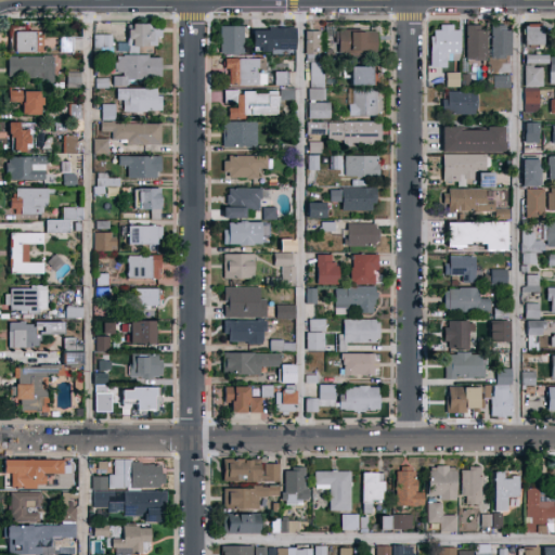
[(160,48),(127,48),(127,24),(160,24),(160,48)]
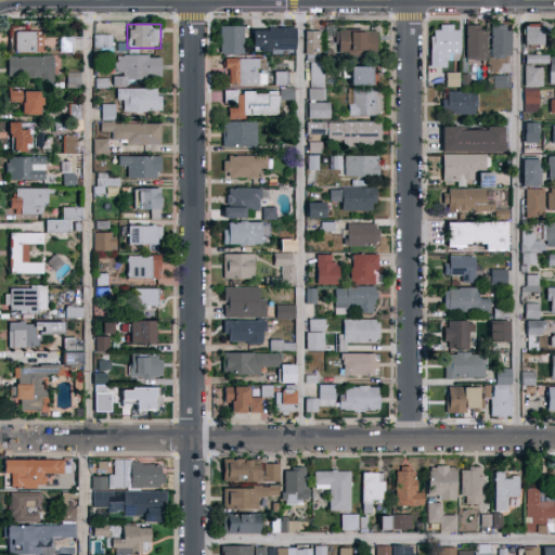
[(460,25),(460,55),(449,55),(449,67),(430,67),(430,25),(460,25)]
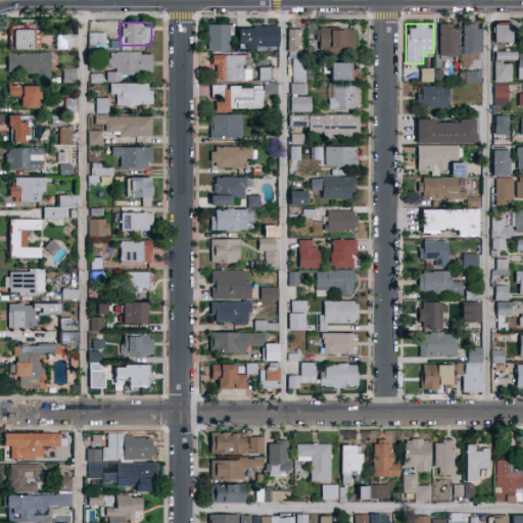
[(438,57),(438,24),(457,24),(457,57),(438,57)]
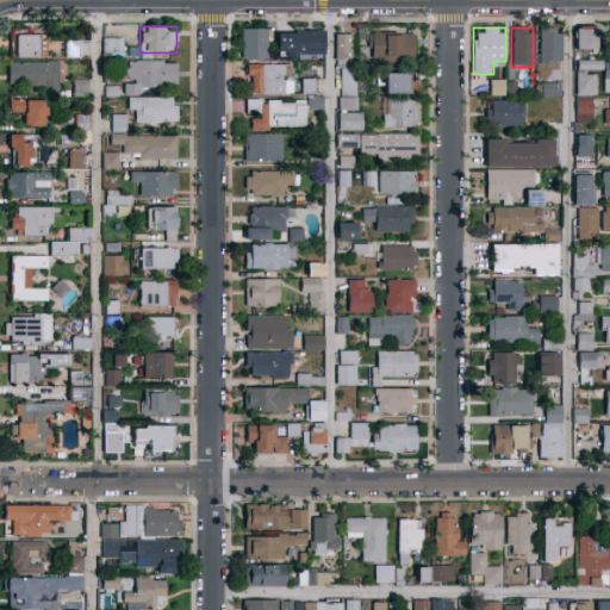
[(576,50),(574,27),(596,27),(597,50),(576,50)]
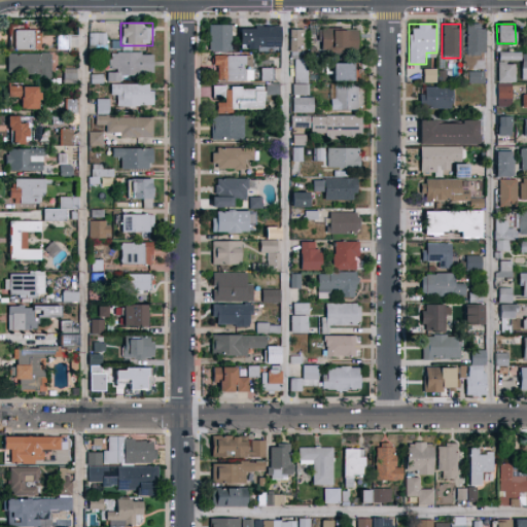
[(485,25),(485,56),(466,56),(466,25),(485,25)]
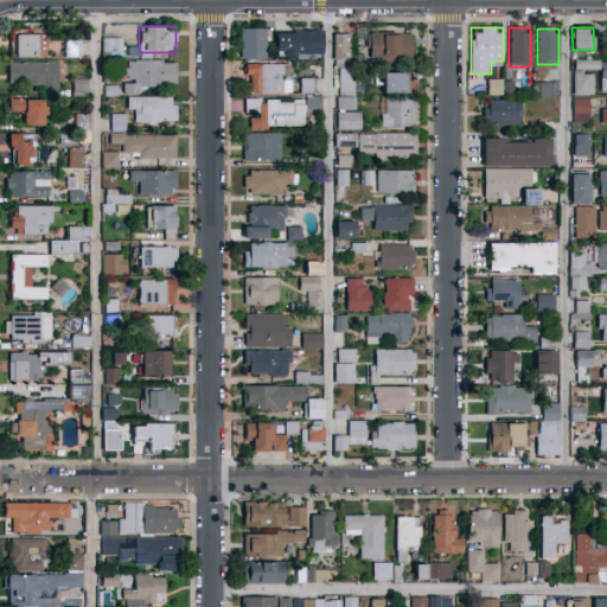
[(241,30),(266,30),(266,59),(241,59),(241,30)]
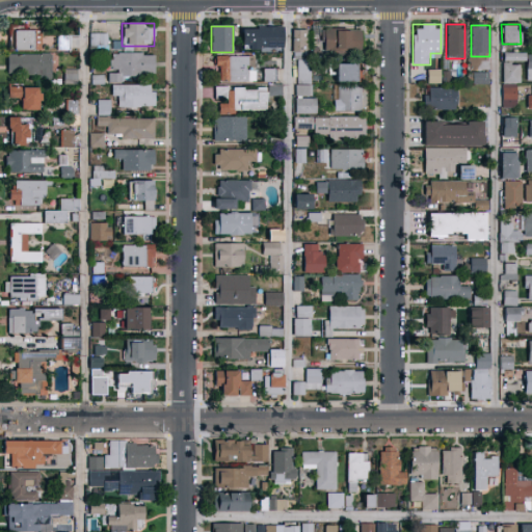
[(241,28),(284,28),(284,49),(241,49),(241,28)]
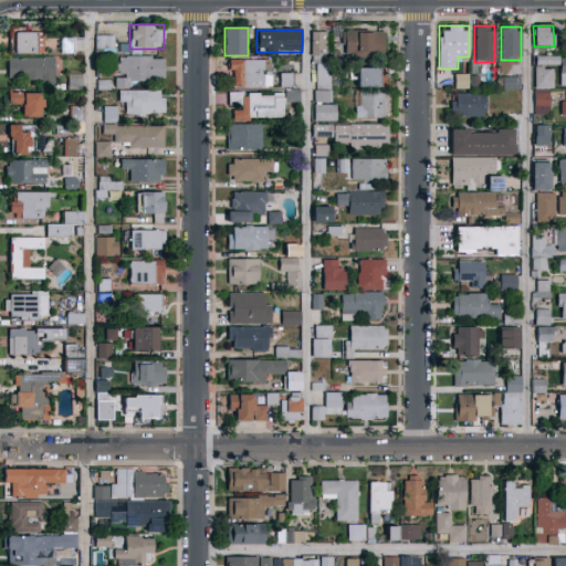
[(326,31),(326,59),(311,59),(311,31),(326,31)]
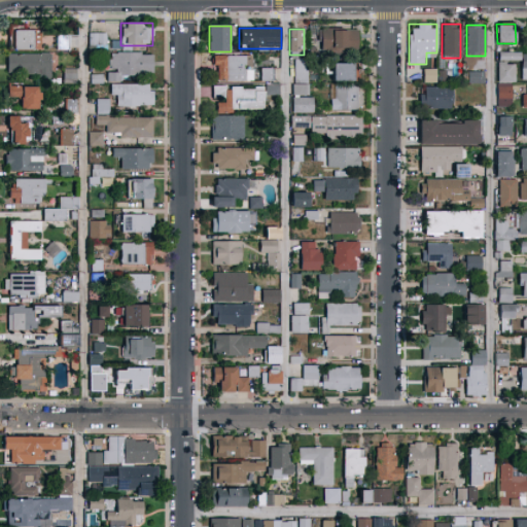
[(357,29),(357,53),(320,53),(320,29),(357,29)]
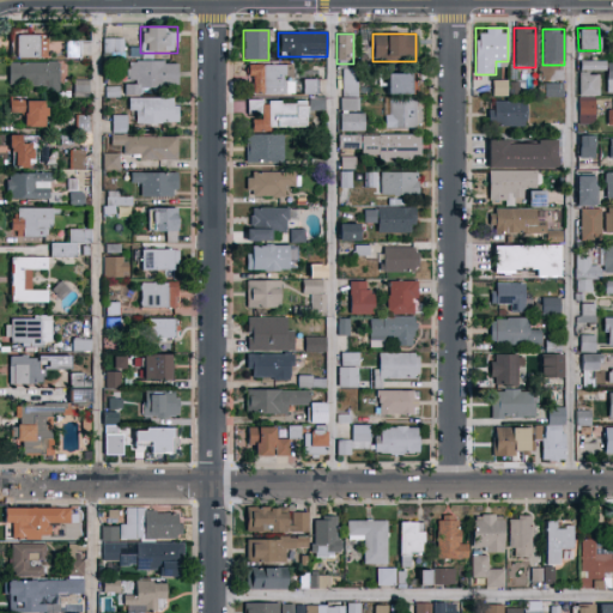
[(46,35),(46,58),(13,59),(13,35),(46,35)]
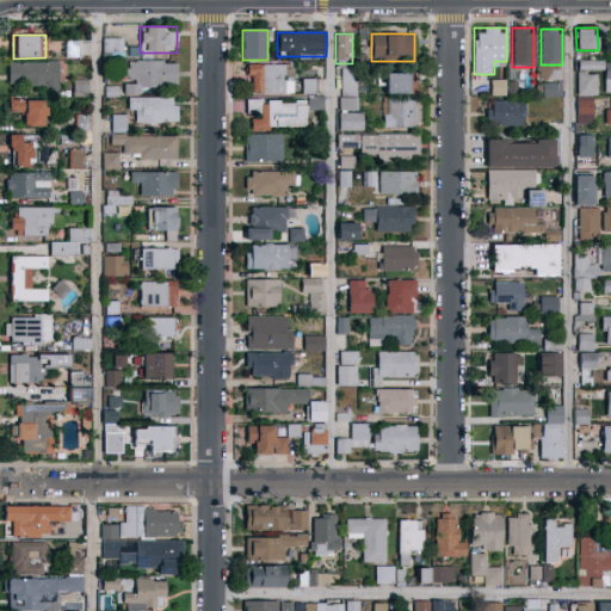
[(103,39),(122,39),(122,57),(103,57),(103,39)]
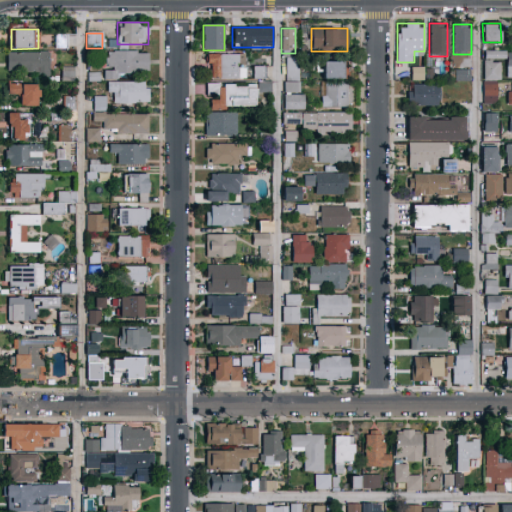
[(55,48),(55,35),(67,35),(67,48),(55,48)]
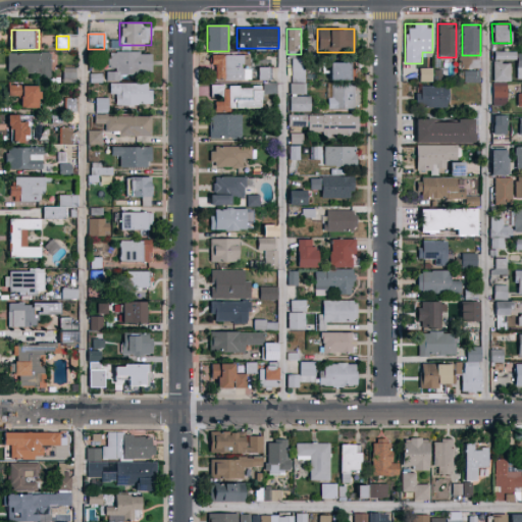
[(108,80),(108,53),(151,52),(152,73),(120,74),(120,80),(108,80)]
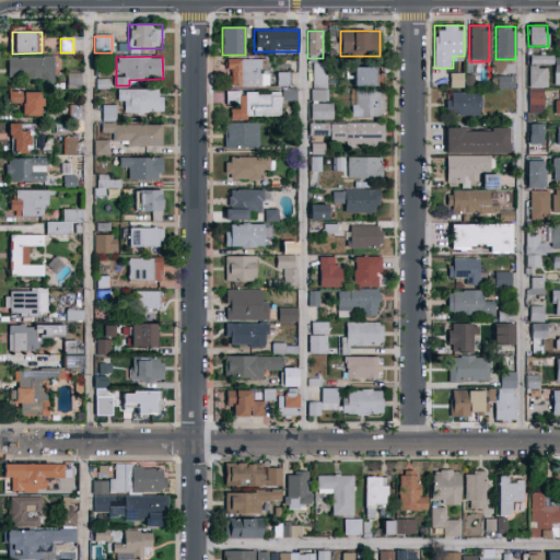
[(54,57),(54,81),(8,81),(8,57),(54,57)]
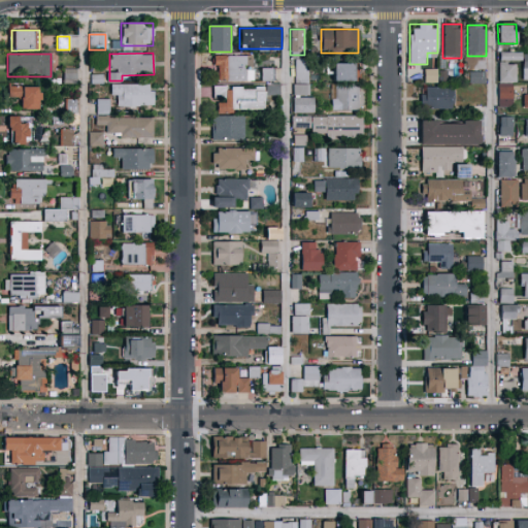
[(515,54),(515,107),(498,107),(498,54),(515,54)]
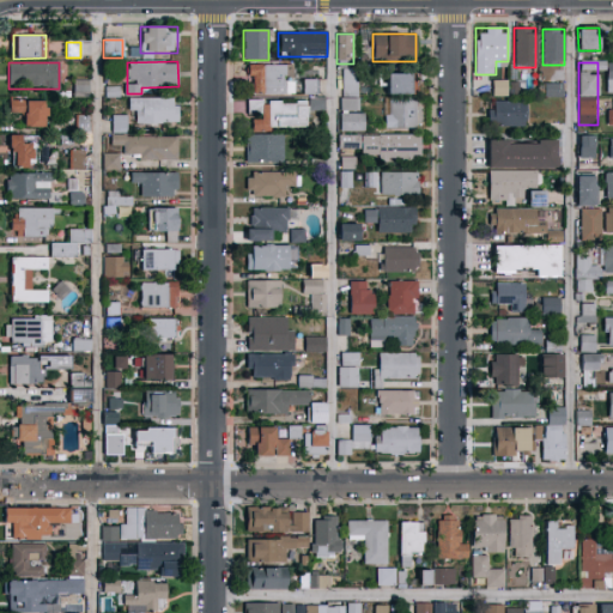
[(291,66),(291,95),(248,93),(248,66),(291,66)]
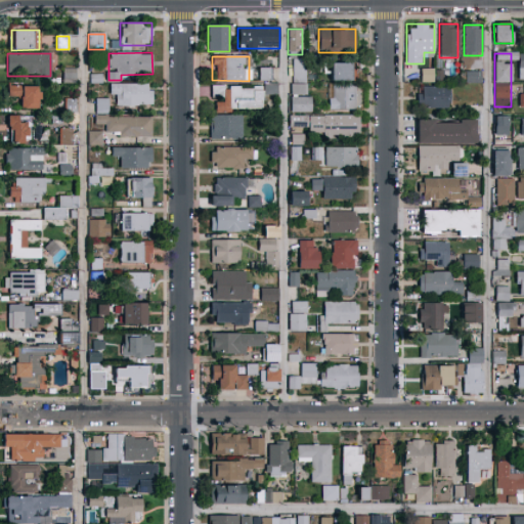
[(292,94),(292,58),(306,58),(306,94),(292,94)]
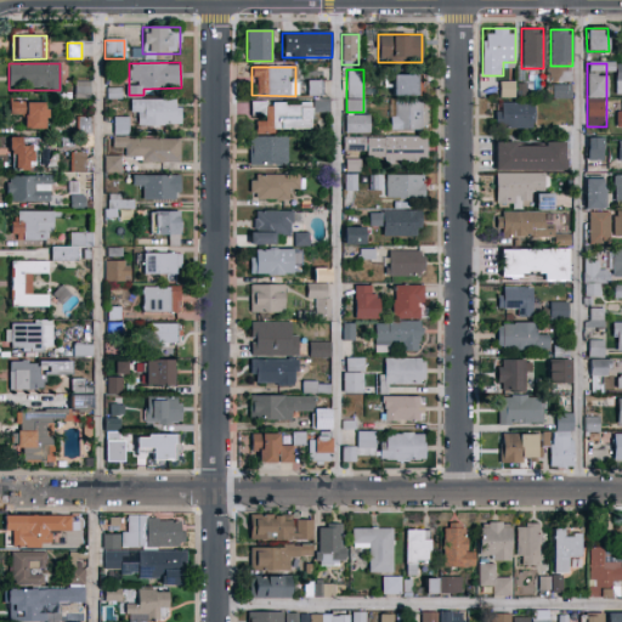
[(419,74),(419,95),(391,95),(391,74),(419,74)]
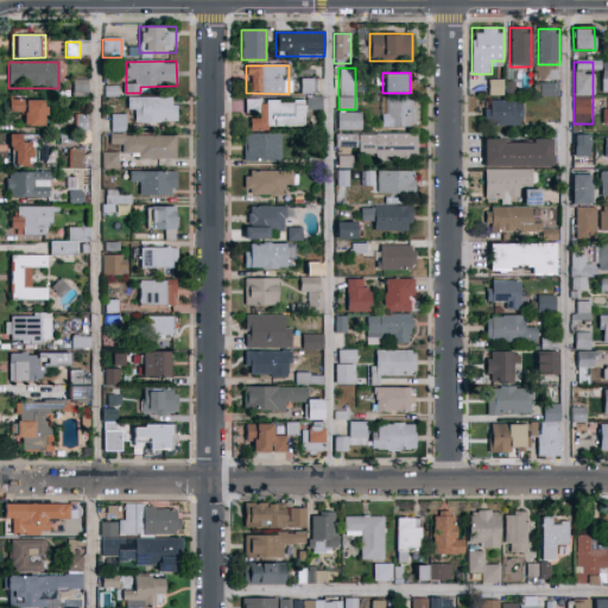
[(74,96),(74,80),(88,80),(88,96),(74,96)]
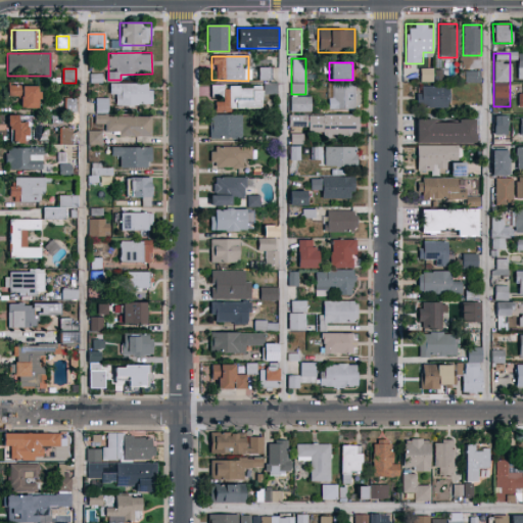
[(420,82),(419,68),(433,68),(433,82),(420,82)]
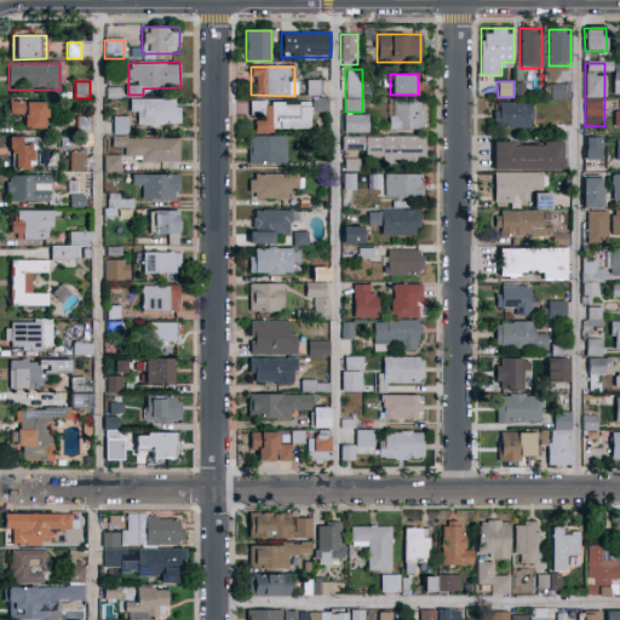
[(319,82),(319,95),(308,95),(308,82),(319,82)]
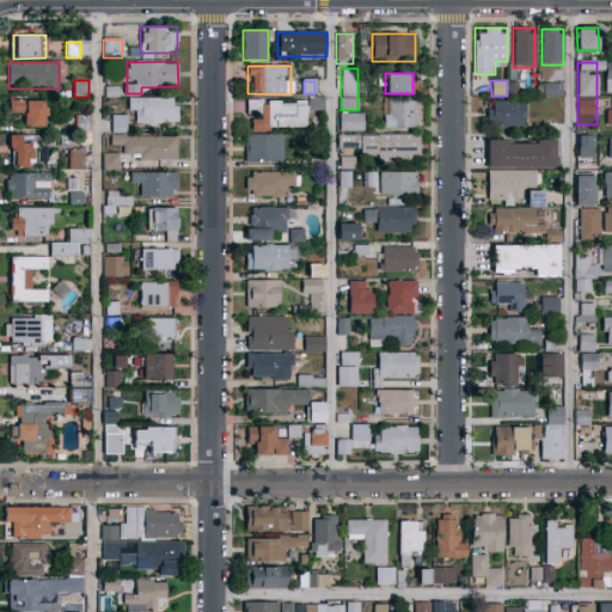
[(560,96),(560,83),(542,83),(542,96),(560,96)]
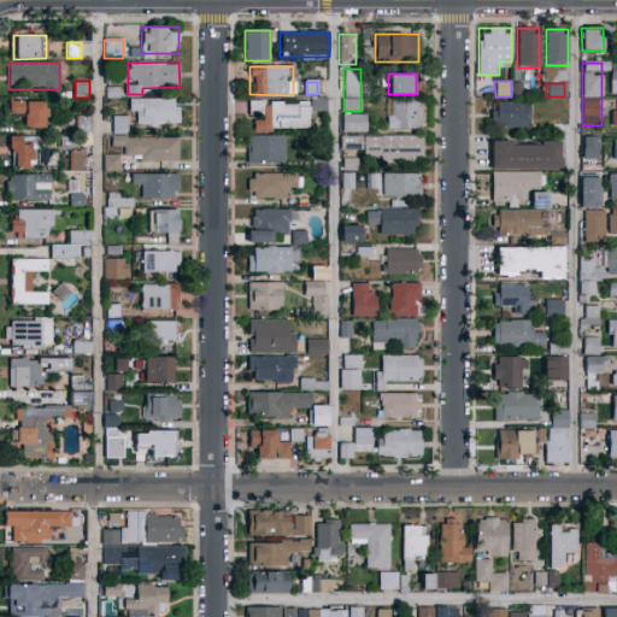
[(178,99),(178,124),(137,124),(137,112),(130,112),(130,99),(178,99)]
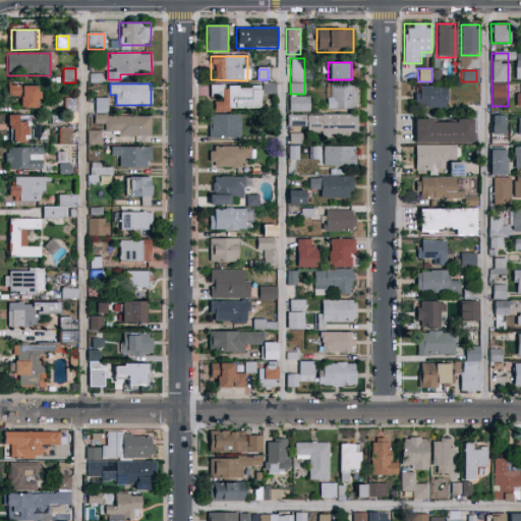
[(353,84),(353,109),(327,109),(327,84),(353,84)]
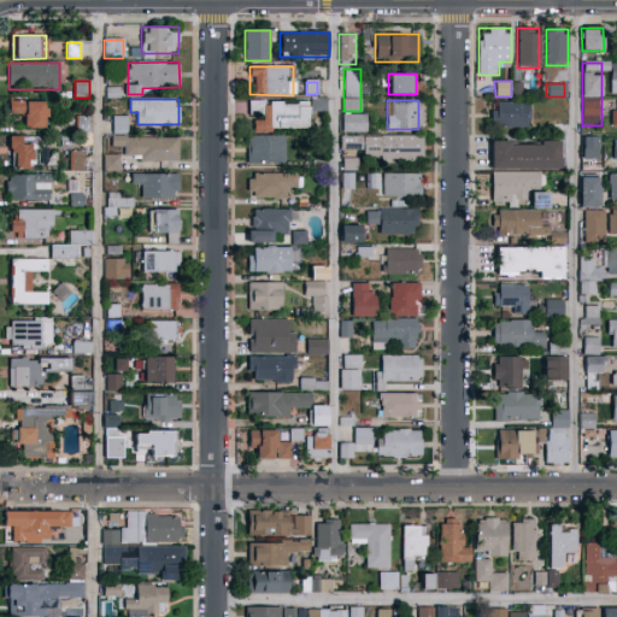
[(46,101),(46,128),(24,128),(24,115),(10,115),(10,101),(46,101)]
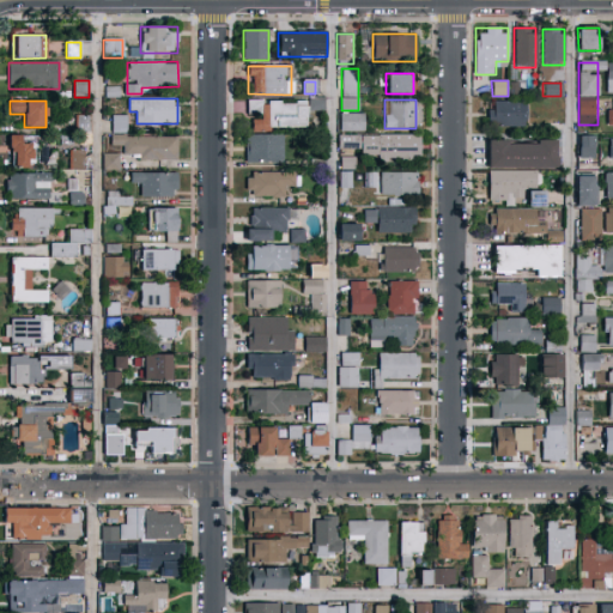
[(305,129),(248,129),(248,101),(307,101),(305,129)]
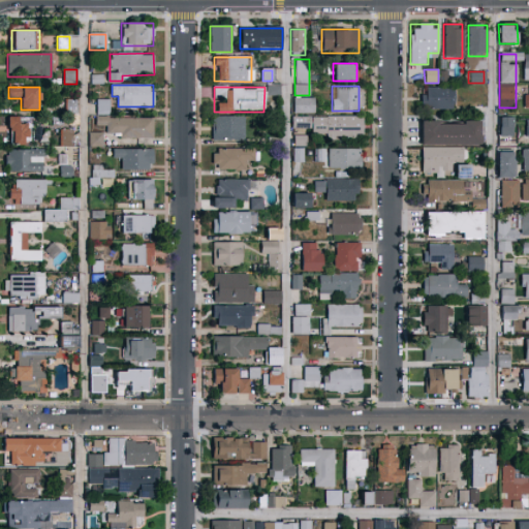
[(454,87),(454,110),(424,110),(424,87),(454,87)]
